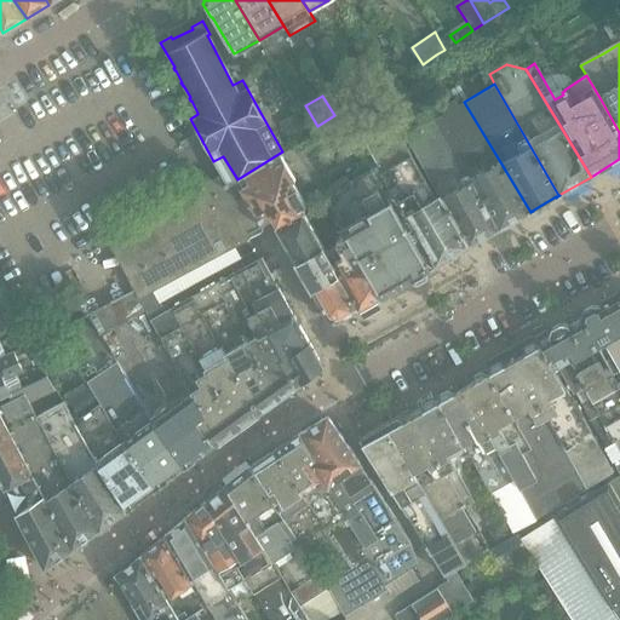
[(435,118),(499,230),(529,212),(529,213),(530,212),(464,102),(435,118)]
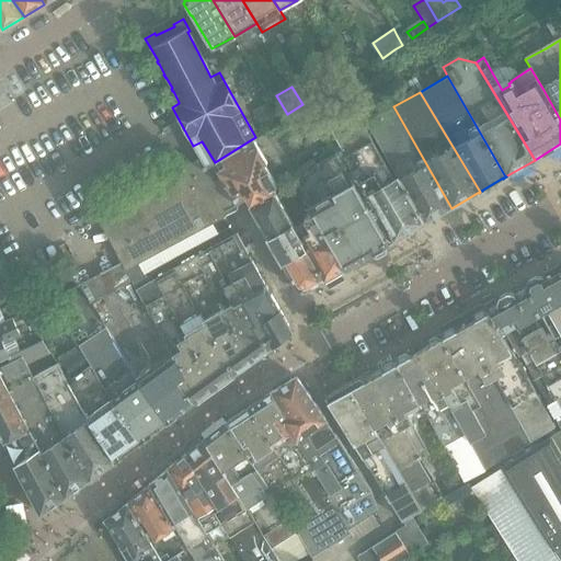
[(423,225),(396,178),(392,179),(371,142),(357,118),(347,100),(334,106),(327,94),(313,102),(340,152),(363,193),(364,192),(393,241),(423,225)]
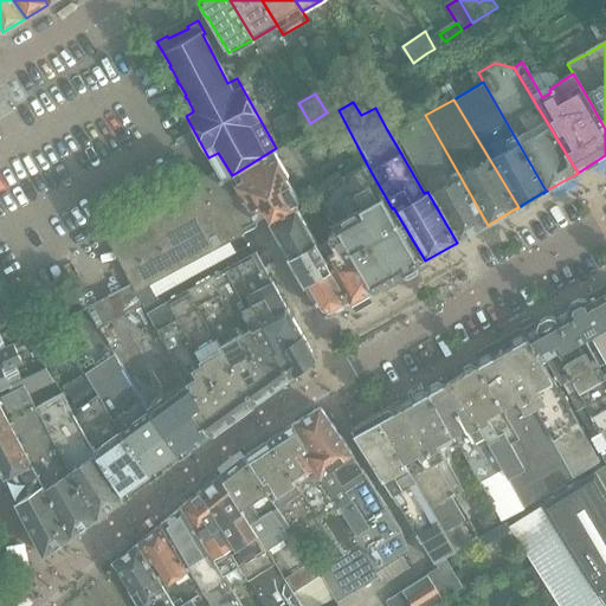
[(272,120),(282,139),(301,129),(290,110),(272,120)]
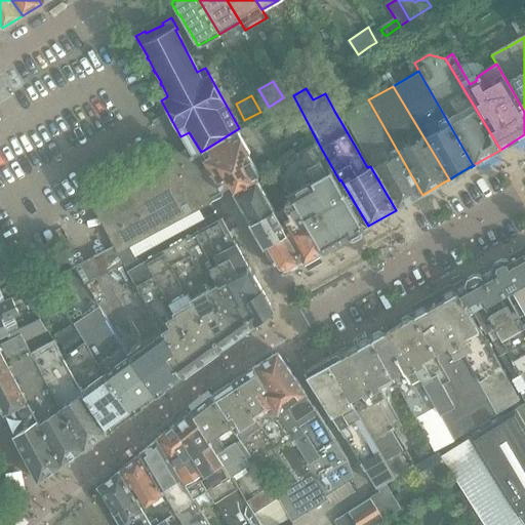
[(289,119),(300,112),(293,98),(281,106),(289,119)]
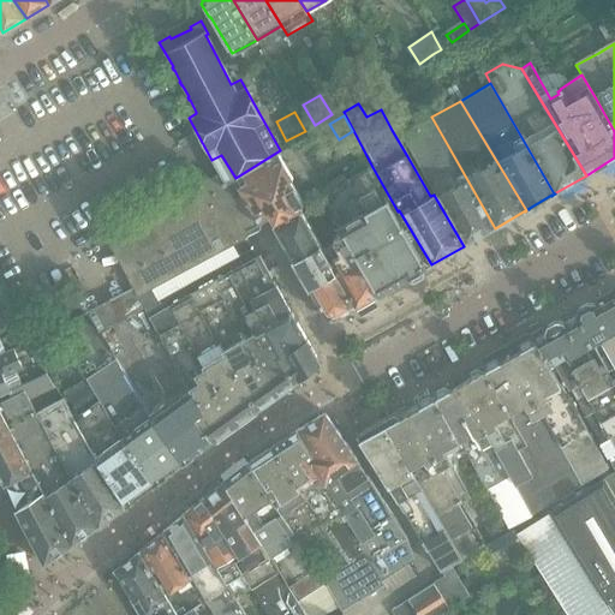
[(464,246),(495,228),(431,117),(402,135),(435,193),(434,195),(464,246)]
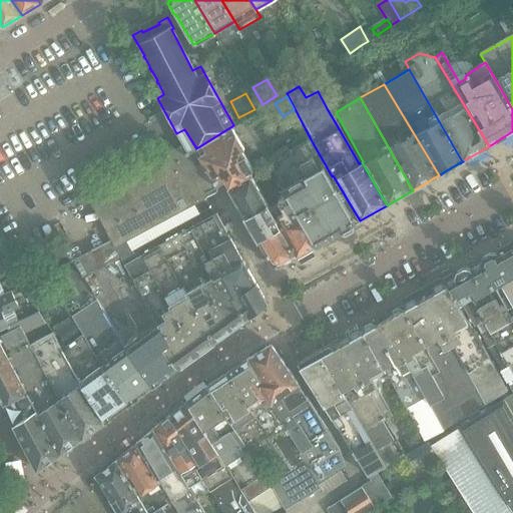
[(182,145),(87,196),(110,240),(120,257),(124,264),(136,257),(132,250),(131,248),(126,239),(205,197),(203,193),(217,186),(199,155),(196,148),(184,129),(176,133),(182,145)]
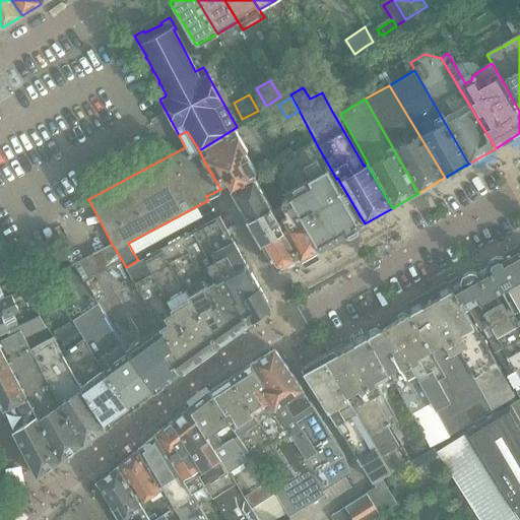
[(209,153),(202,157),(220,189),(228,184),(232,191),(232,192),(254,180),(252,175),(255,173),(246,154),(248,153),(237,133),(224,140),(224,138),(207,149),(209,153)]
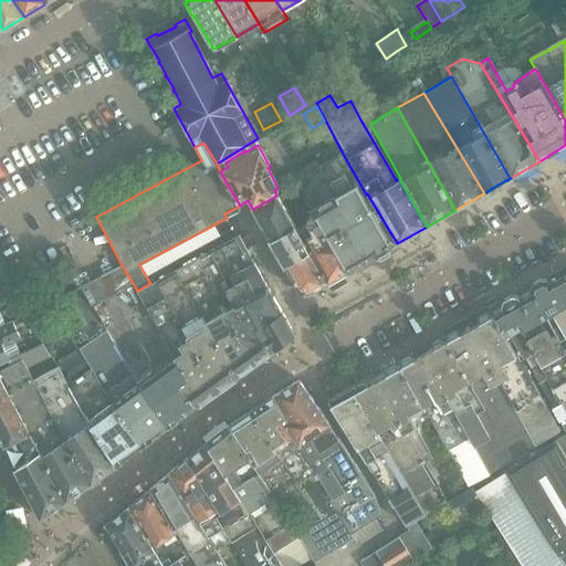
[(318,167),(296,180),(315,213),(348,272),(348,271),(350,273),(352,272),(369,263),(367,261),(390,247),(394,249),(396,248),(395,245),(397,243),(367,194),(366,195),(343,154),(318,167)]
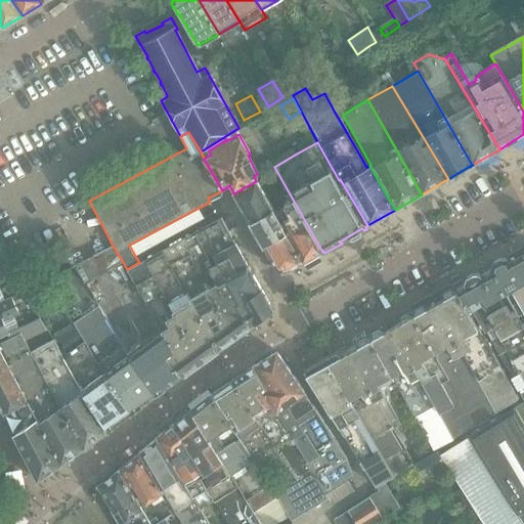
[(256,181),(233,193),(250,223),(263,247),(275,268),(276,269),(276,270),(287,272),(287,271),(302,263),(276,216),(256,181)]
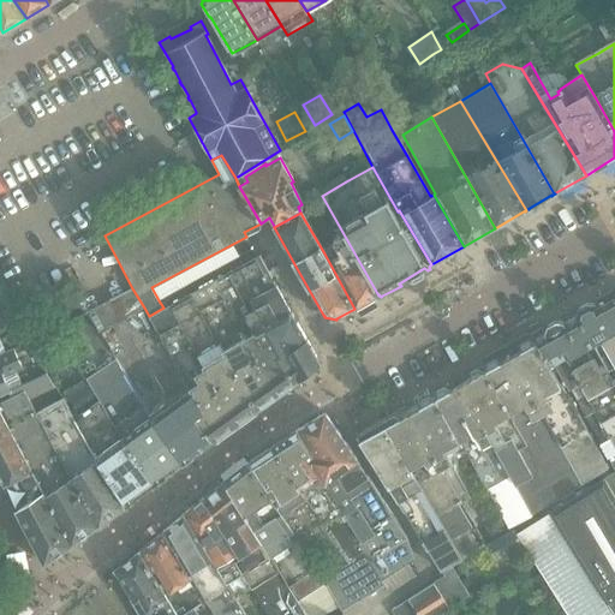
[(335,248),(324,254),(354,309),(356,312),(372,303),(370,299),(378,296),(342,232),(335,237),(333,242),(335,248)]
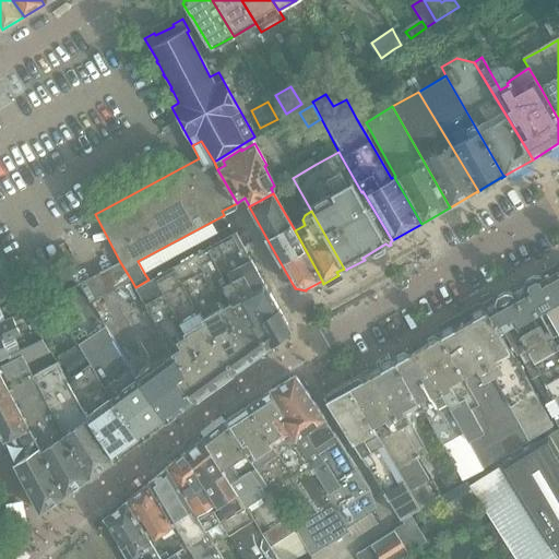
[(197,254),(195,256),(237,333),(252,359),(258,355),(287,334),(287,333),(288,328),(273,299),(264,284),(250,260),(247,253),(244,248),(236,233),(234,234),(197,254)]
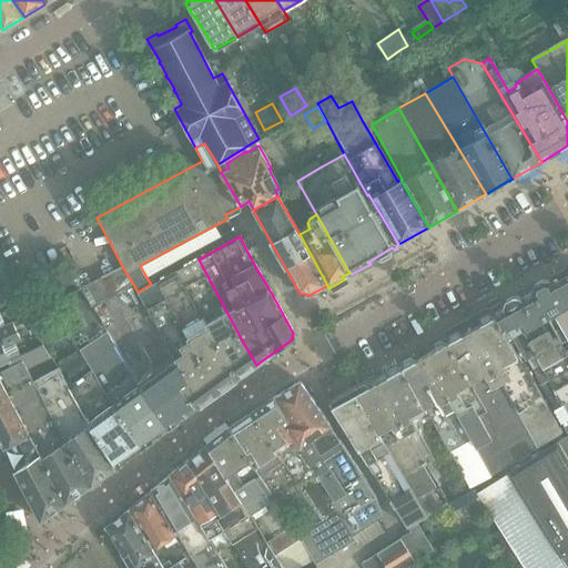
[(198,257),(176,270),(214,338),(236,379),(255,366),(241,338),(199,260),(198,257)]
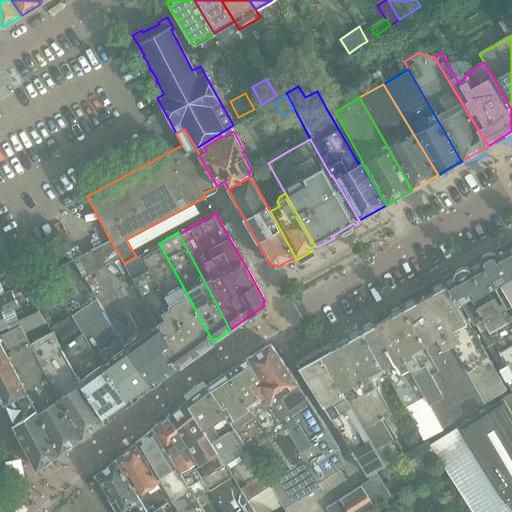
[(110,240),(71,261),(81,277),(120,256),(110,240)]
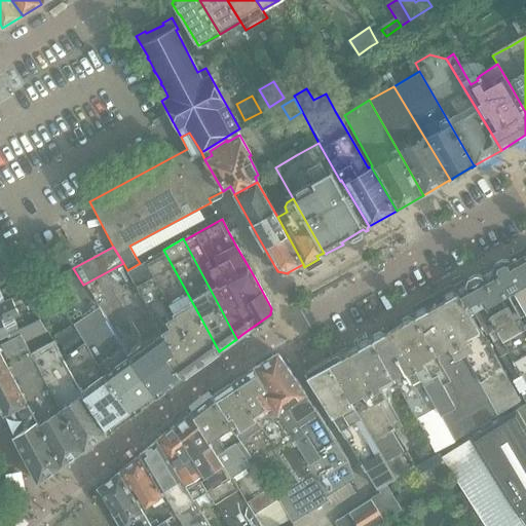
[(163,250),(145,260),(175,313),(201,364),(219,351),(198,313),(163,250)]
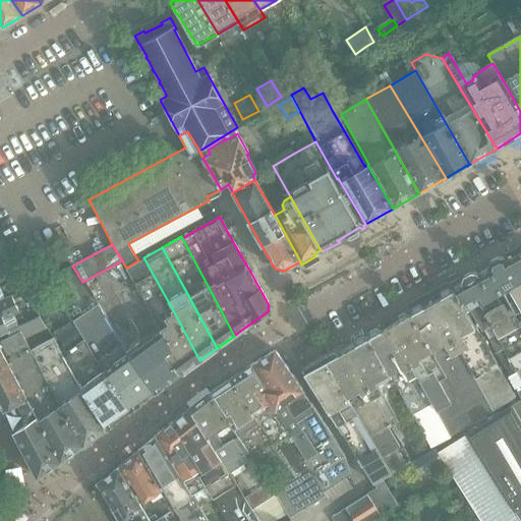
[(461,283),(452,287),(465,310),(466,310),(469,308),(470,307),(471,308),(483,301),(520,280),(520,248),(505,258),(498,257),(489,262),(487,268),(477,274),(471,272),(463,277),(461,283)]
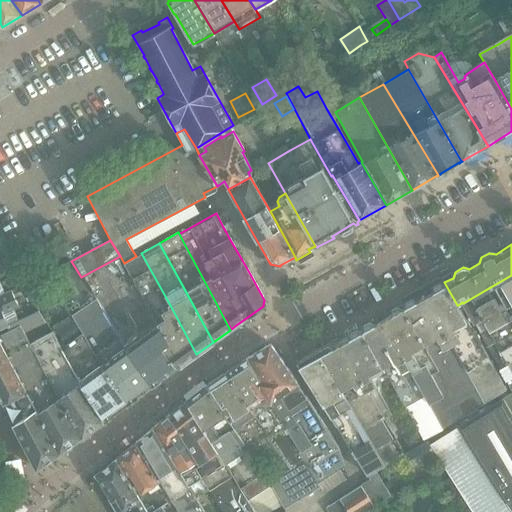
[(136,256),(124,263),(145,305),(153,318),(168,343),(160,349),(174,371),(196,354),(170,305),(141,253),(136,256)]
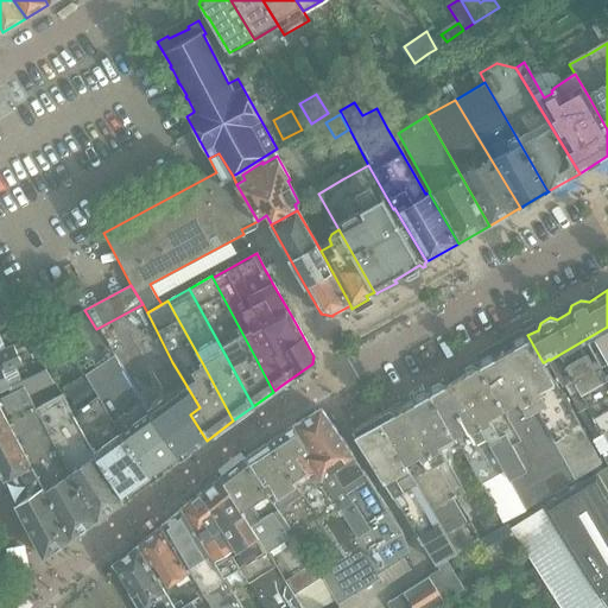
[(607,327),(564,352),(550,360),(551,362),(564,386),(565,386),(607,362),(607,361),(607,327)]
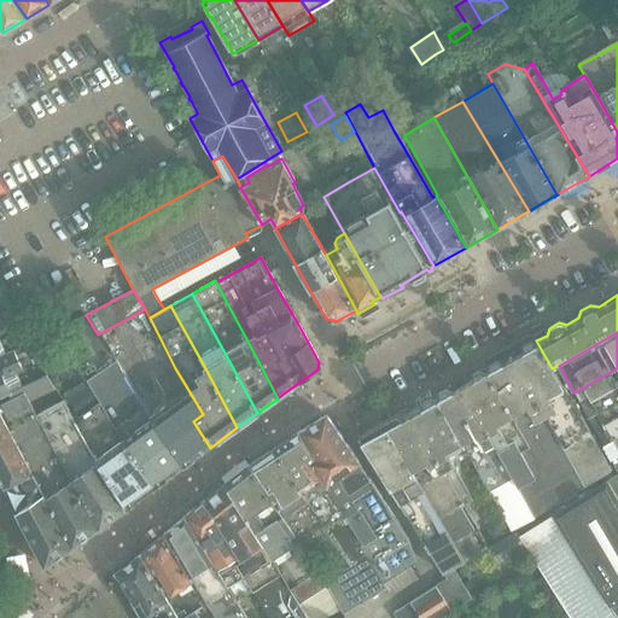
[(535,339),(511,353),(520,368),(565,448),(586,484),(612,468),(570,395),(567,396),(552,368),(536,340),(535,339)]
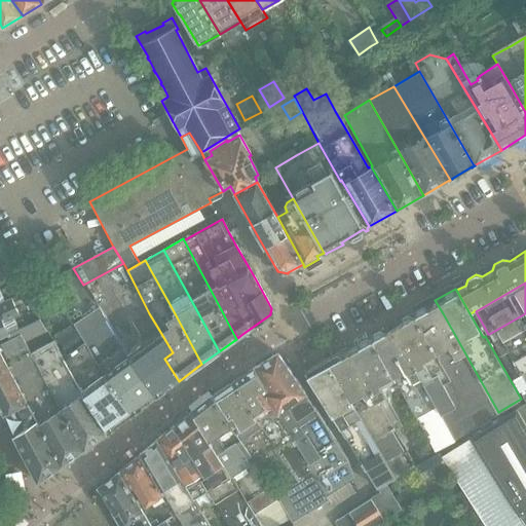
[(113,292),(95,303),(99,308),(102,313),(107,321),(118,313),(124,309),(113,292)]
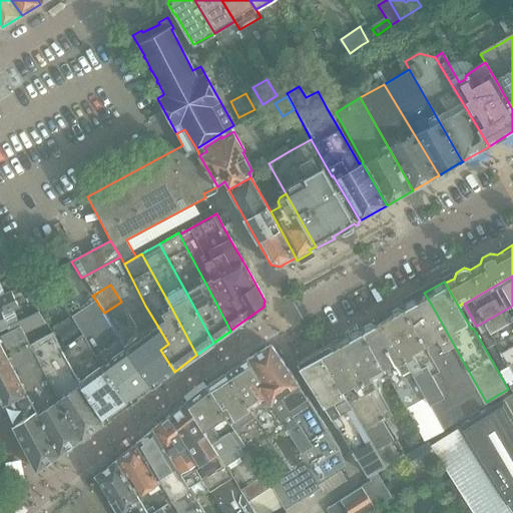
[(0,306),(1,306),(14,300),(11,293),(2,296),(0,292),(2,291),(0,286),(0,306)]
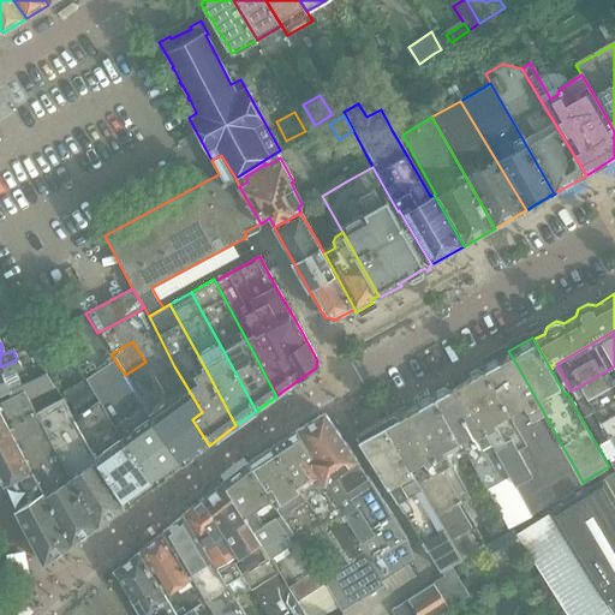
[(508,351),(483,365),(483,366),(527,445),(556,496),(583,482),(562,446),(518,366),(508,351)]
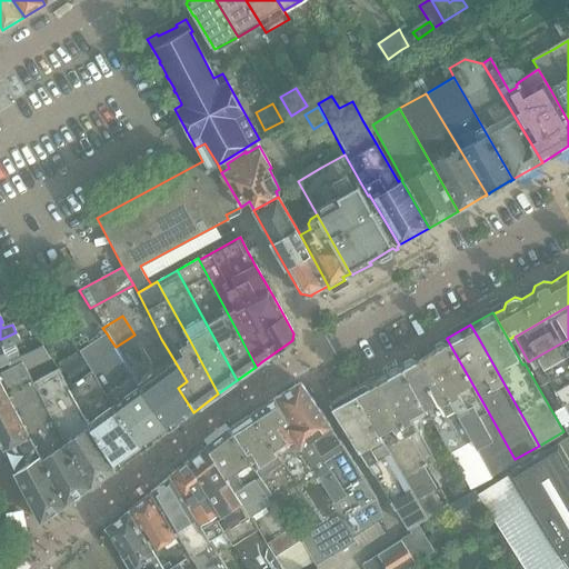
[(1,339),(0,339),(0,368),(9,365),(2,350),(20,341),(19,339),(16,332),(1,339)]
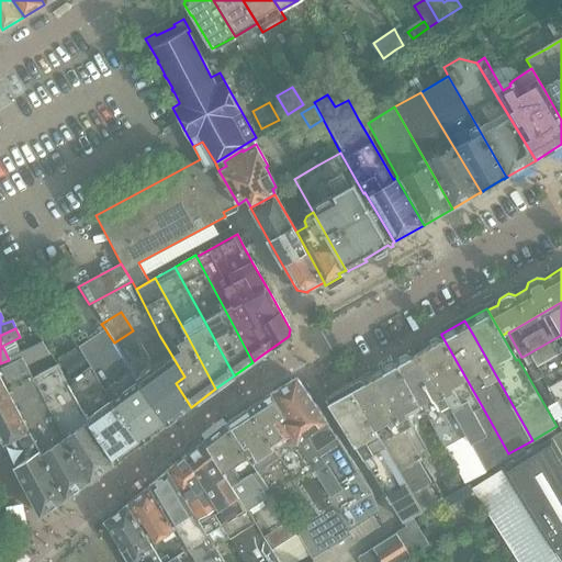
[(97,335),(78,347),(90,367),(105,392),(109,396),(142,444),(166,426),(130,373),(132,371),(128,367),(124,360),(114,343),(109,335),(105,329),(97,335)]
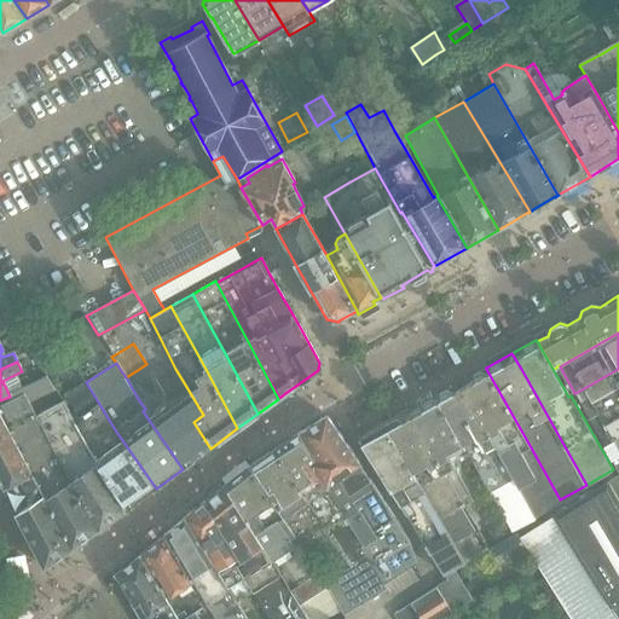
[(139,369),(126,377),(137,397),(150,388),(158,383),(149,369),(146,364),(139,369)]
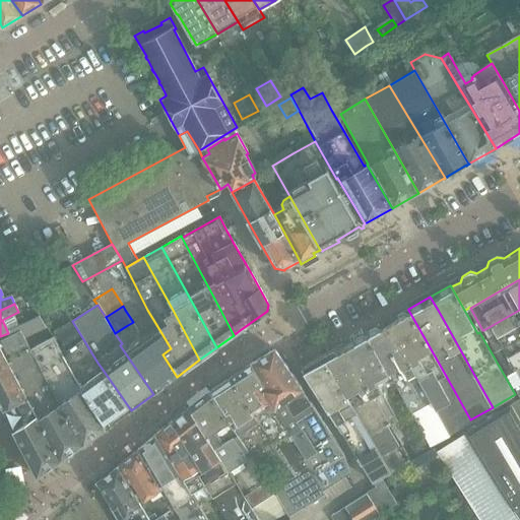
[(393,322),(389,324),(433,400),(452,435),(469,426),(473,424),(470,419),(446,376),(408,310),(408,309),(406,310),(403,312),(407,321),(401,324),(398,319),(393,322)]
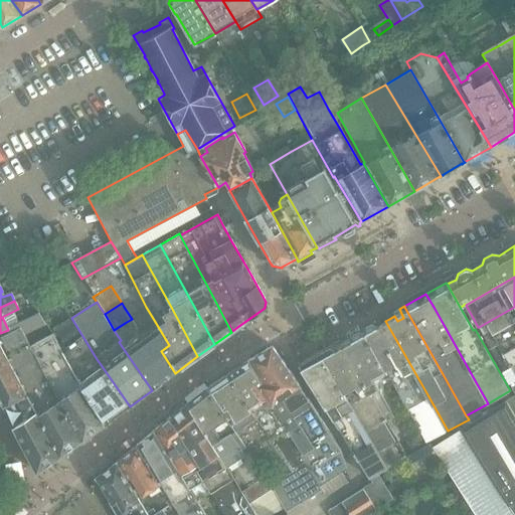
[(514,306),(514,307),(479,327),(491,349),(501,343),(514,335),(514,306)]
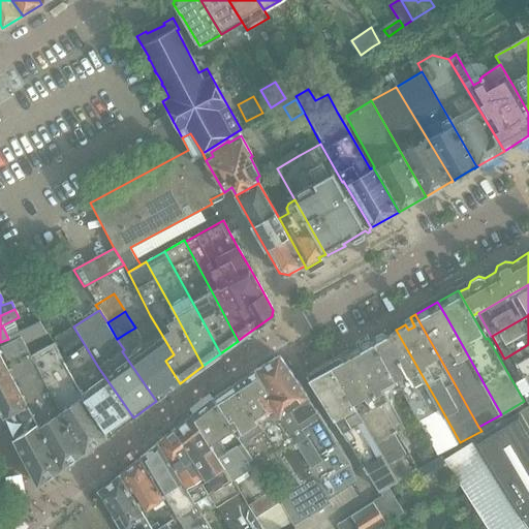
[(40,318),(18,330),(21,337),(43,325),(40,318)]
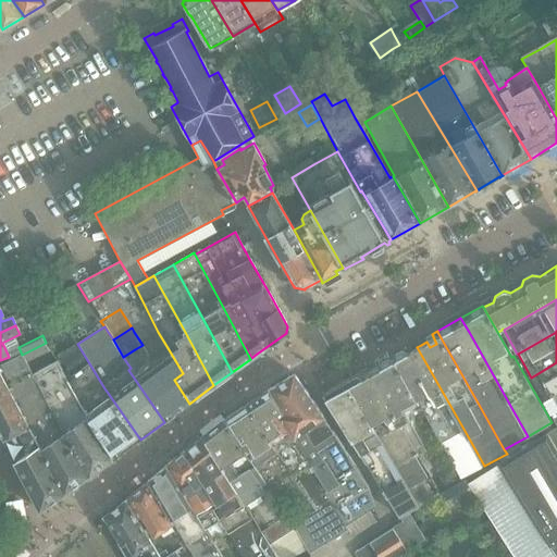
[(135,349),(123,357),(127,363),(131,368),(128,370),(164,422),(174,415),(189,404),(174,380),(183,373),(166,346),(140,361),(137,357),(139,356),(135,349)]
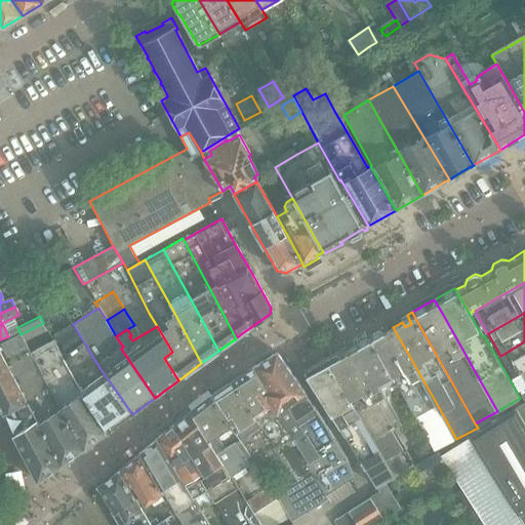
[(382,329),(370,335),(379,350),(382,357),(385,363),(396,381),(416,416),(429,409),(437,404),(393,327),(385,332),(382,329)]
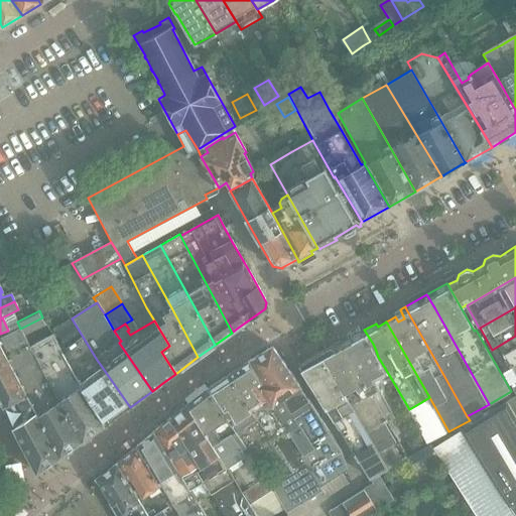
[(75,325),(58,338),(66,350),(82,337),(75,325)]
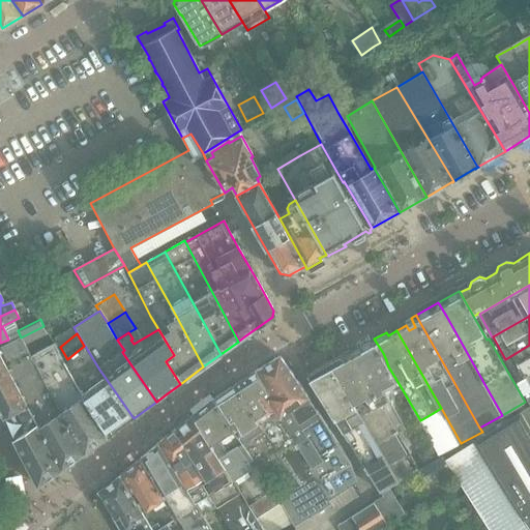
[(361,351),(353,355),(399,433),(407,428),(387,392),(400,385),(388,366),(386,360),(383,353),(374,339),(358,347),(361,351)]
